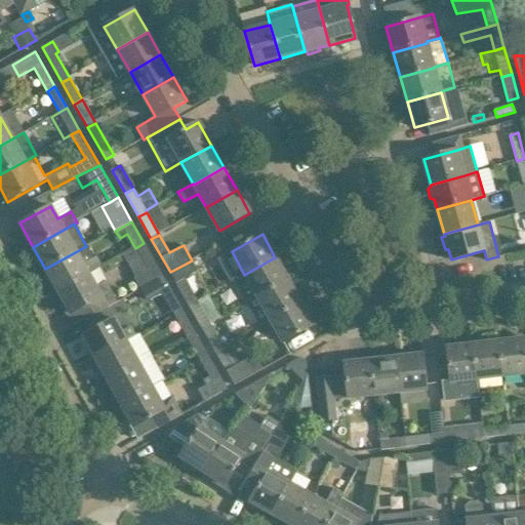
[(133,278),(140,290),(163,277),(144,243),(135,248),(123,254),(136,277),(133,278)]
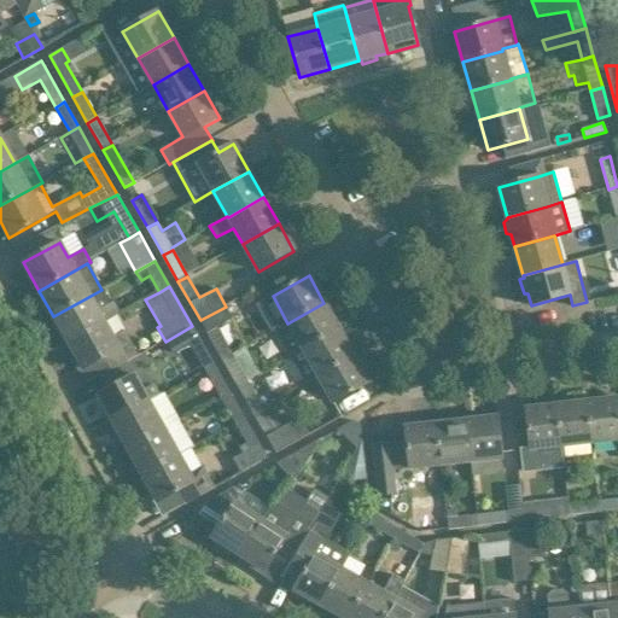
[(63,332),(69,343),(104,322),(122,314),(115,301),(110,303),(101,290),(53,316),(54,318),(52,321),(58,332),(63,332)]
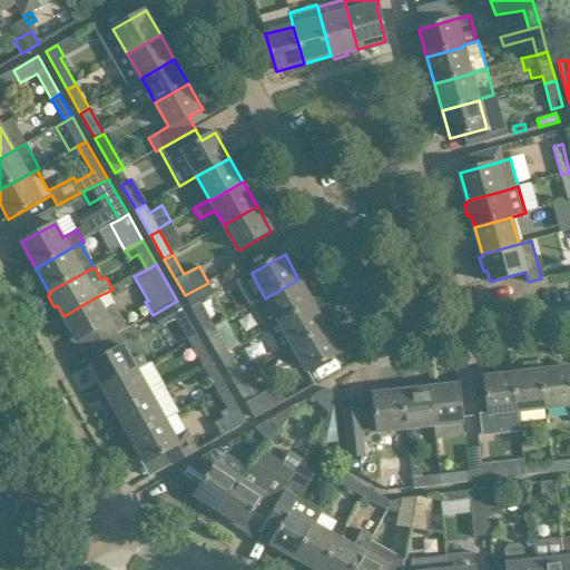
[(265,298),(278,322),(279,323),(313,304),(298,279),(265,298)]
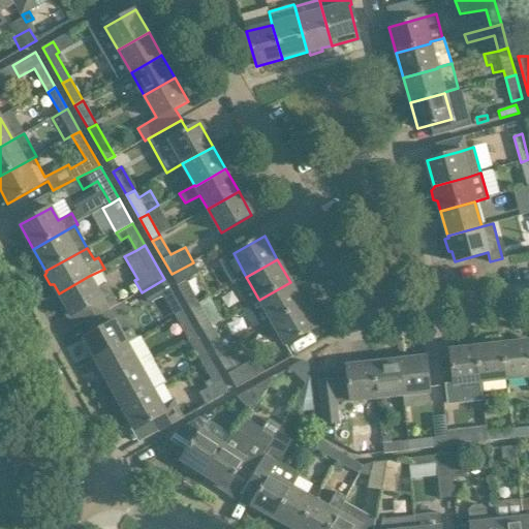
[(172,274),(190,308),(198,303),(186,280),(199,273),(193,262),(172,274)]
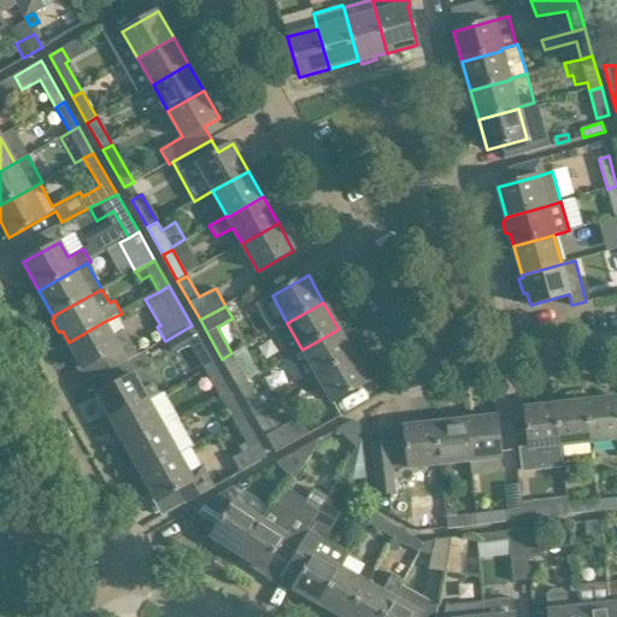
[(104,322),(69,342),(83,370),(105,358),(112,370),(133,358),(139,354),(125,330),(113,338),(104,322)]
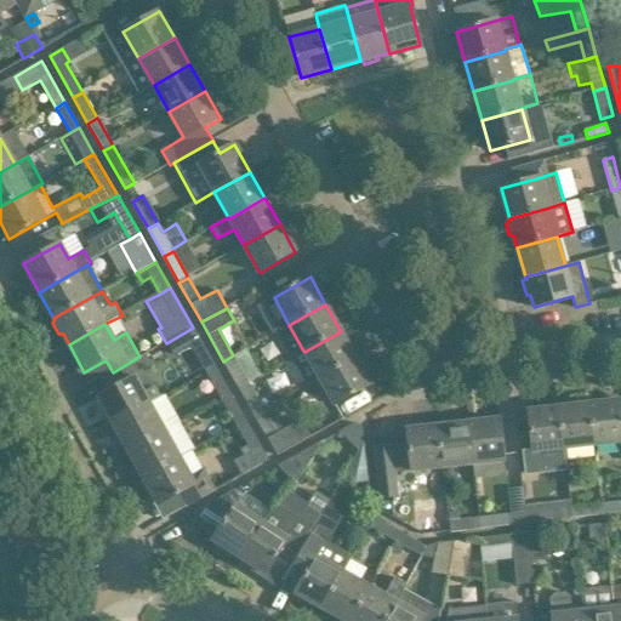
[(191,345),(206,374),(216,368),(193,328),(166,343),(172,355),(191,345)]
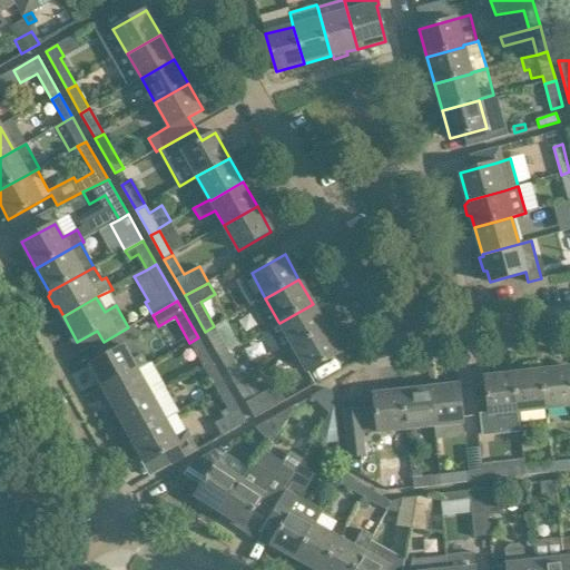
[(267,328),(282,353),(293,347),(326,328),(313,304),(279,323),(278,322),(267,328)]
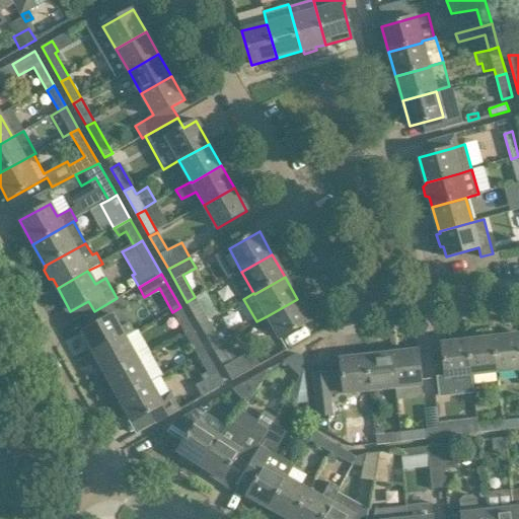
[(200,323),(208,319),(218,313),(206,291),(195,297),(187,302),(200,323)]
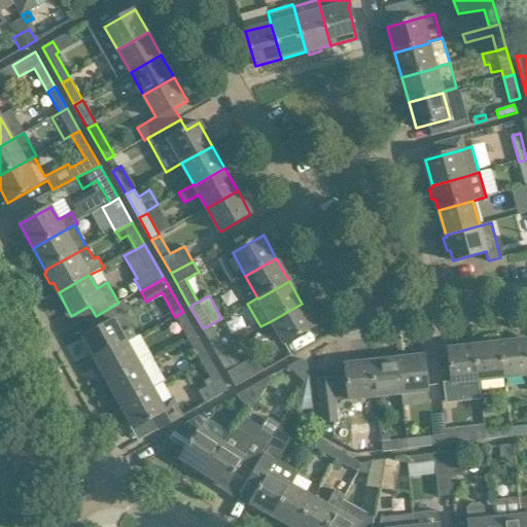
[(271,321),(260,326),(267,337),(277,330),(284,344),(315,326),(302,304),(271,321)]
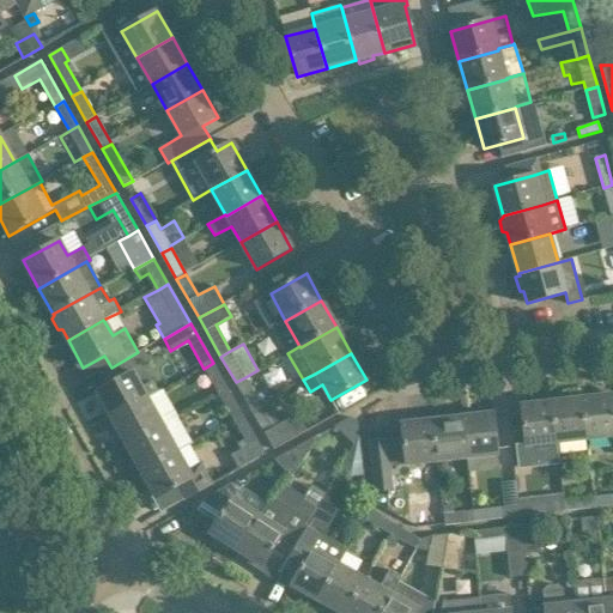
[(204,369),(218,395),(229,389),(213,363),(204,369)]
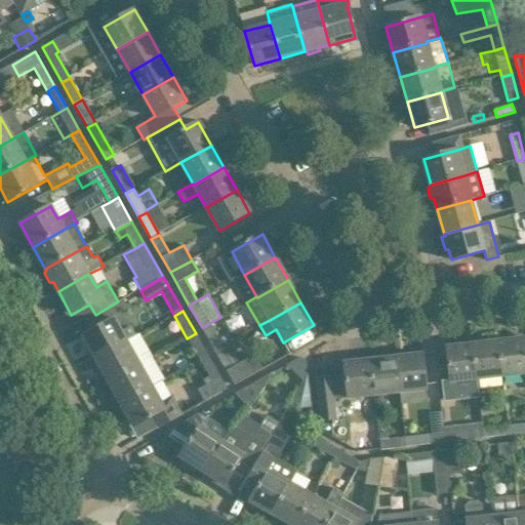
[(83,335),(96,359),(136,336),(130,325),(120,331),(113,319),(83,335)]
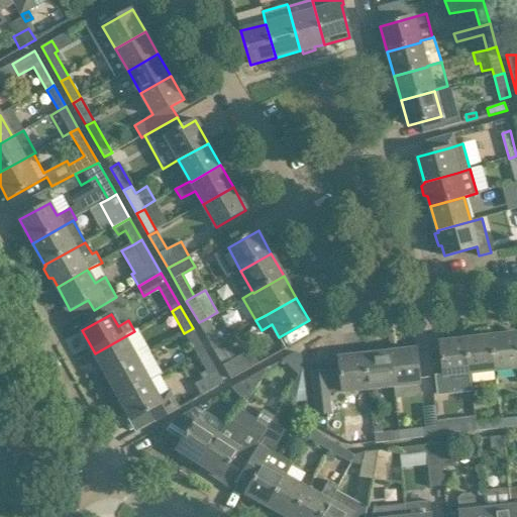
[(199,322),(212,345),(220,341),(207,318),(199,322)]
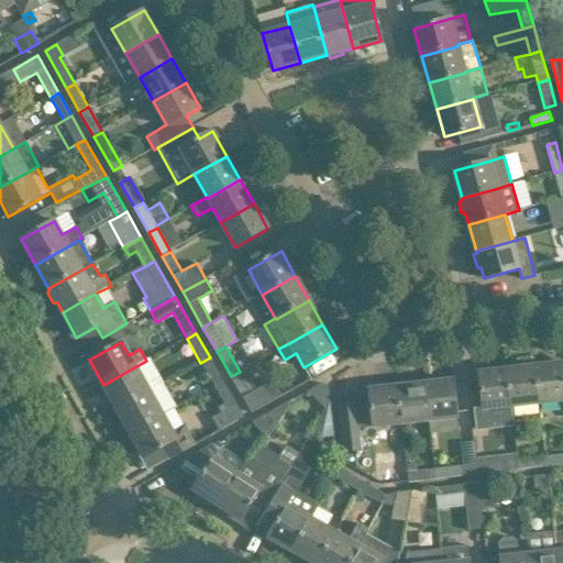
[(200,363),(214,387),(223,382),(210,357),(200,363)]
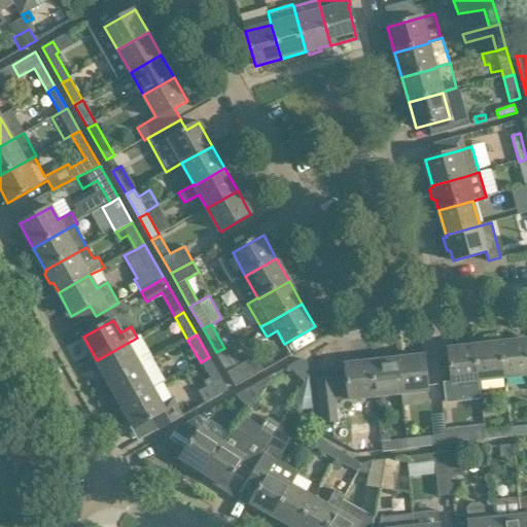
[(526,339),(525,340),(523,337),(513,338),(512,342),(500,343),(504,378),(526,375),(526,339)]
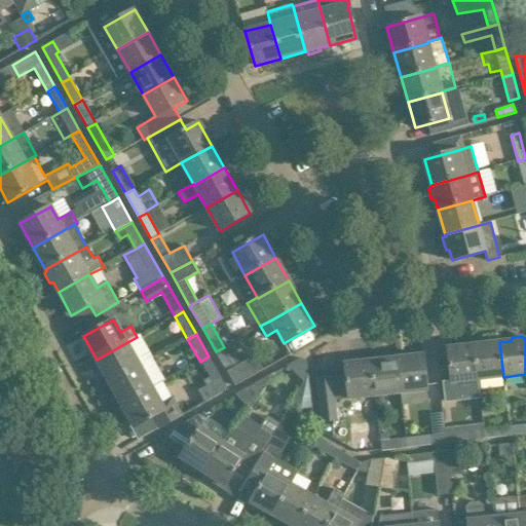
[(499,342),(474,345),(479,380),(503,377),(499,342)]
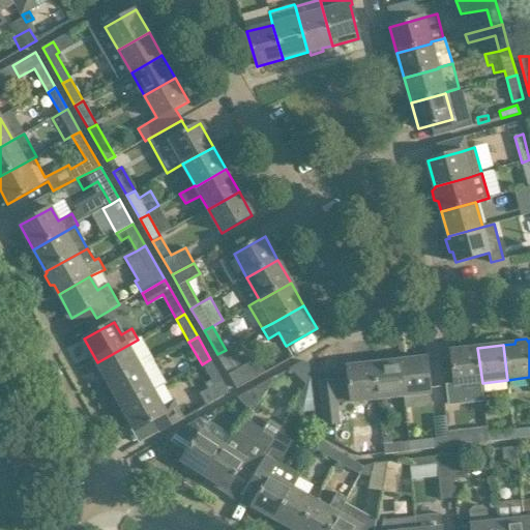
[(110,385),(140,369),(127,346),(97,362),(97,363),(95,364),(95,367),(99,376),(102,377),(105,376),(110,385)]
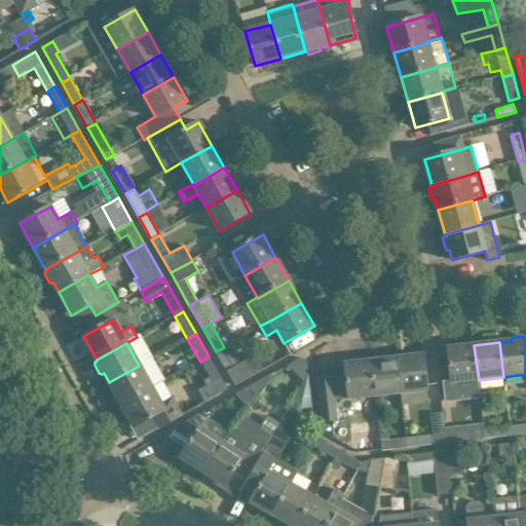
[(479,380),(474,345),(448,348),(452,383),(479,380)]
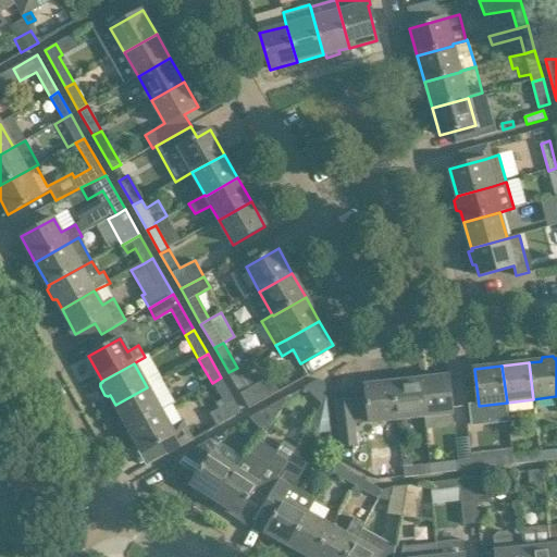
[(237,368),(229,372),(243,397),(249,409),(280,392),(271,376),(249,390),(237,368)]
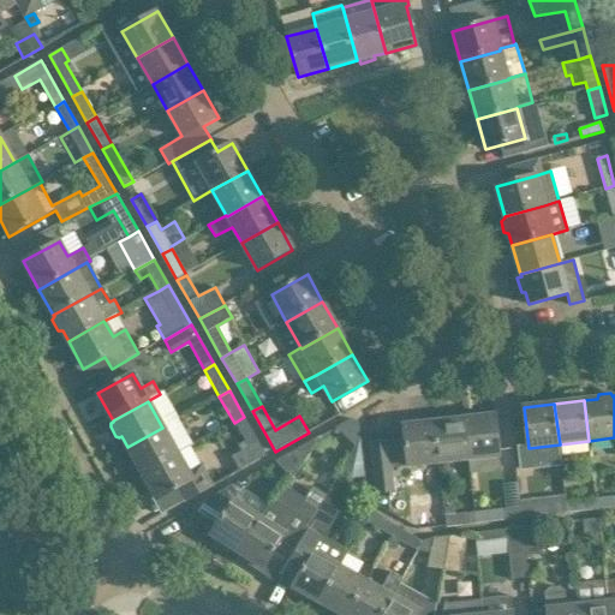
[(495,416),(465,419),(470,460),(500,457),(495,416)]
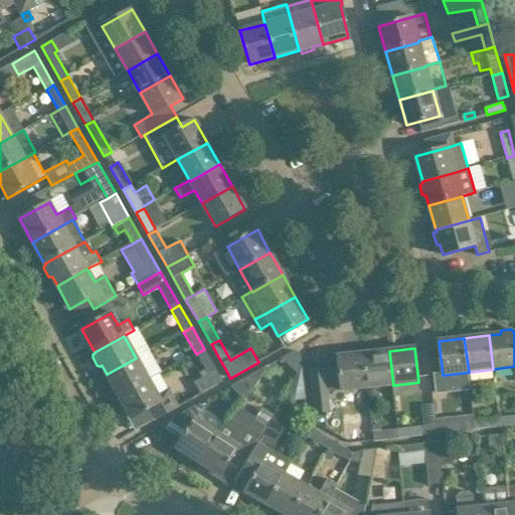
[(204,349),(196,354),(208,375),(194,383),(201,394),(223,382),(204,349)]
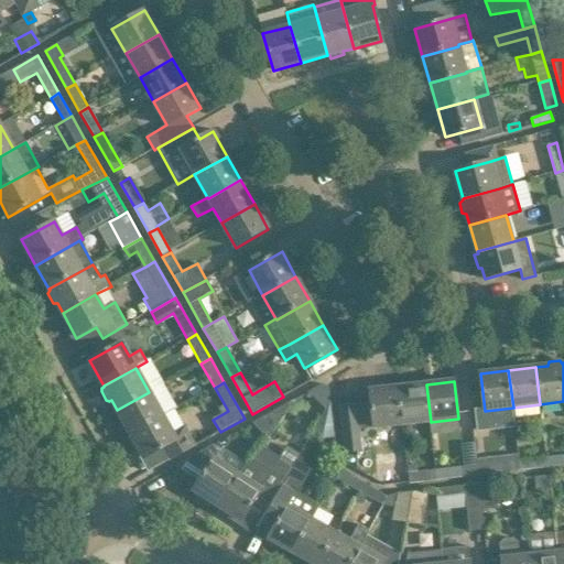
[(117,410),(130,434),(174,410),(177,408),(164,383),(117,410)]
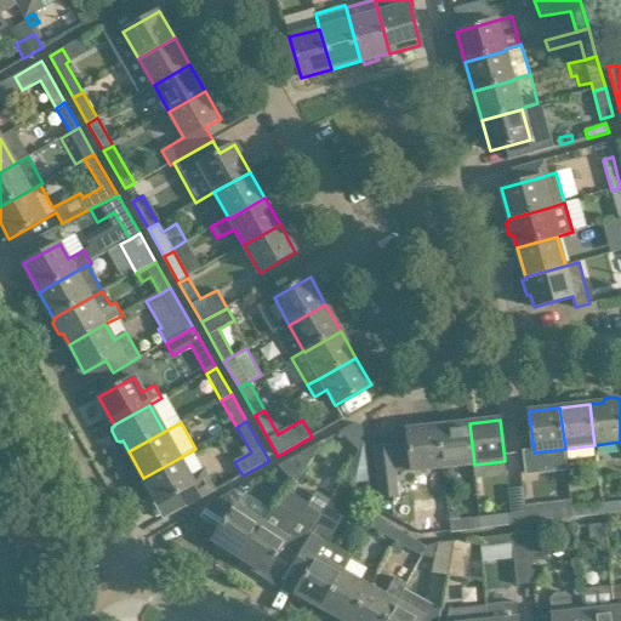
[(469,423),(439,427),(444,468),(474,465),(469,423)]
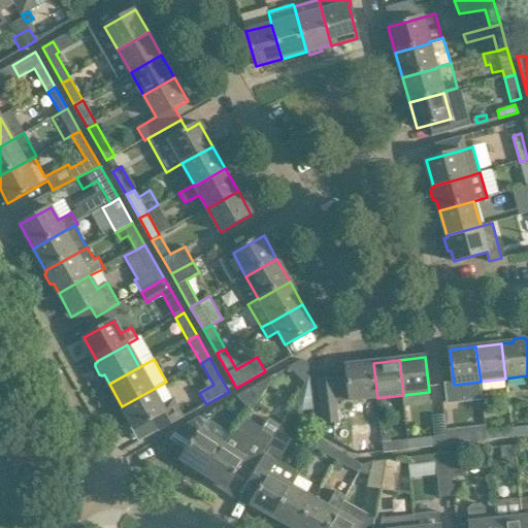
[(377,398),(373,363),(347,366),(351,401),(377,398)]
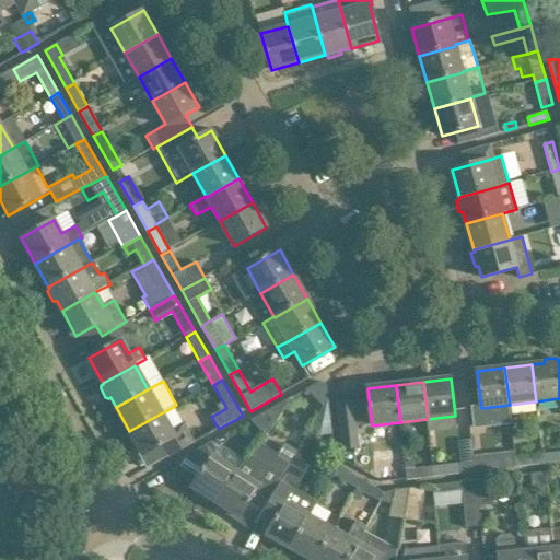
[(289,399),(252,420),(265,434),(291,400),(289,399)]
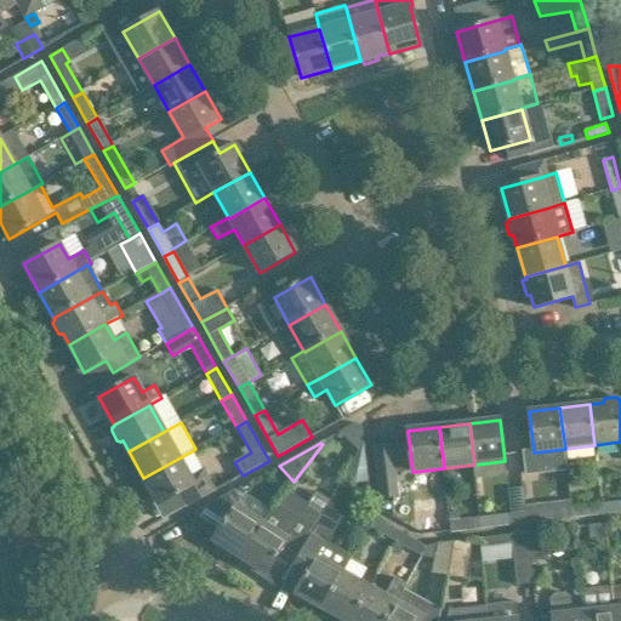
[(355,483),(368,482),(363,444),(343,477),(355,483)]
